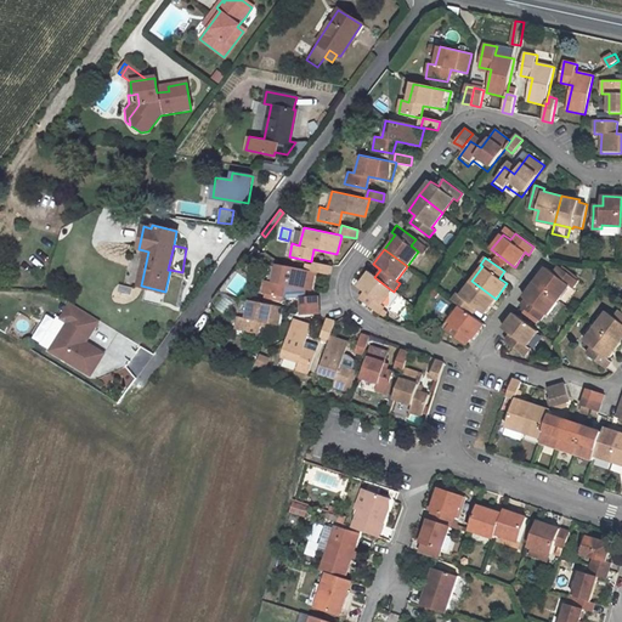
[(329,266),(314,261),(311,271),(314,271),(328,275),(329,266)]
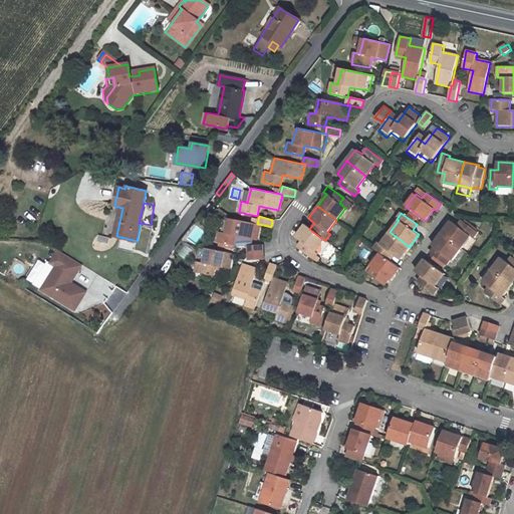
[(259,224),(257,224),(228,218),(225,233),(220,231),(217,242),(235,246),(237,235),(256,239),(259,224)]
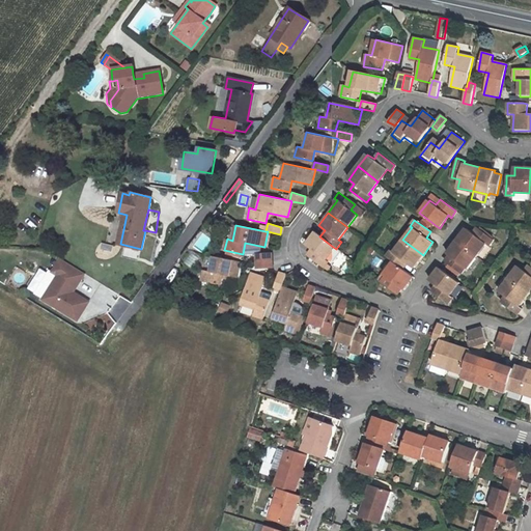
[(467,228),(456,242),(476,256),(485,244),(488,246),(494,240),(477,227),(473,233),(467,228)]
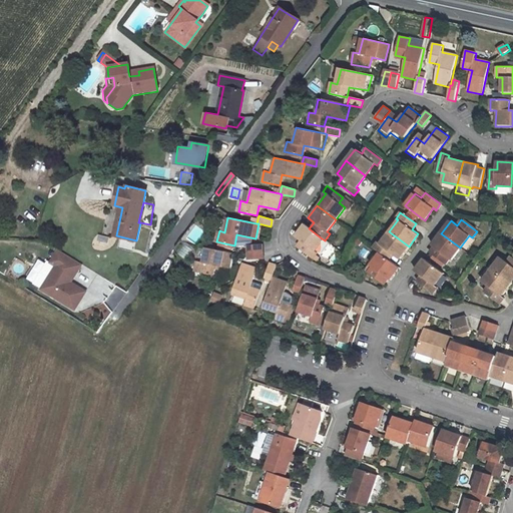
[(309,228),(303,223),(294,235),(300,240),(295,246),(311,259),(316,252),(313,250),(322,238),(309,228)]
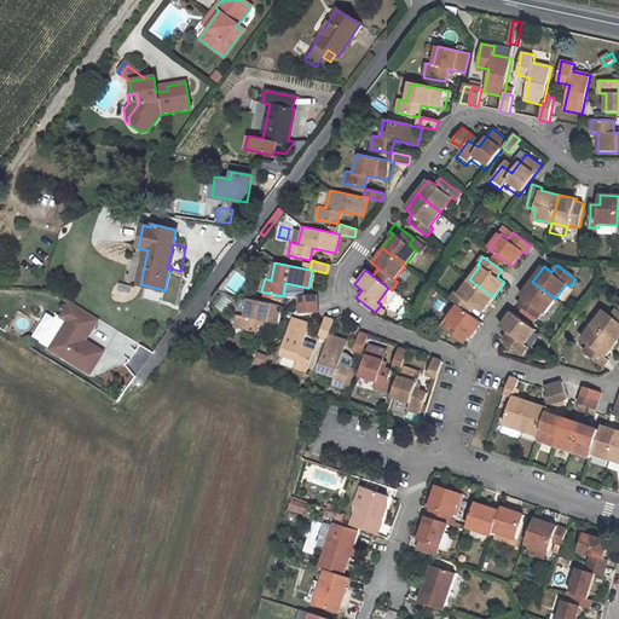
[(493,298),(469,279),(458,294),(456,291),(450,300),(458,306),(469,314),(474,307),(482,312),(493,298)]
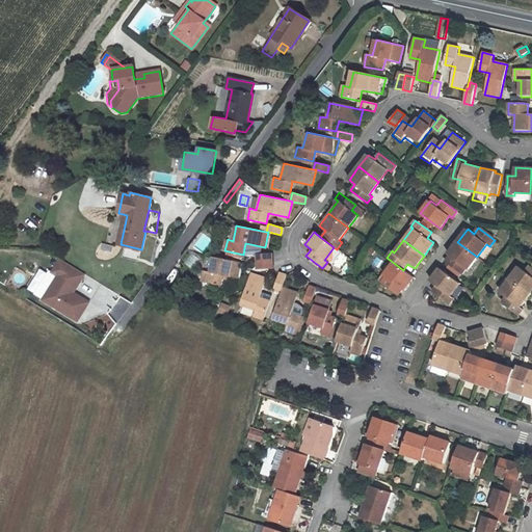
[(477,257),(457,242),(448,254),(450,256),(446,262),(461,274),(466,268),(468,270),(477,257)]
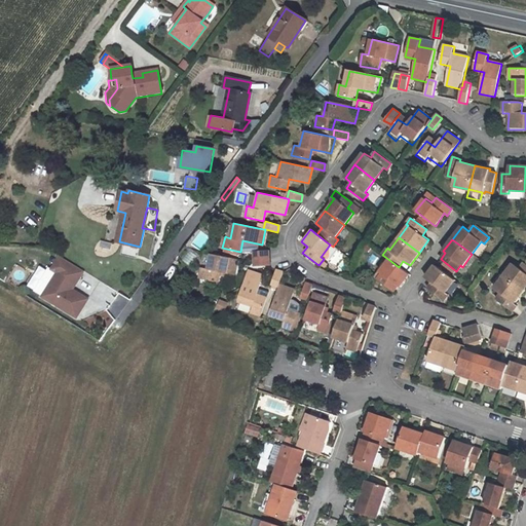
[(267,258),(267,250),(252,251),(253,259),(267,258)]
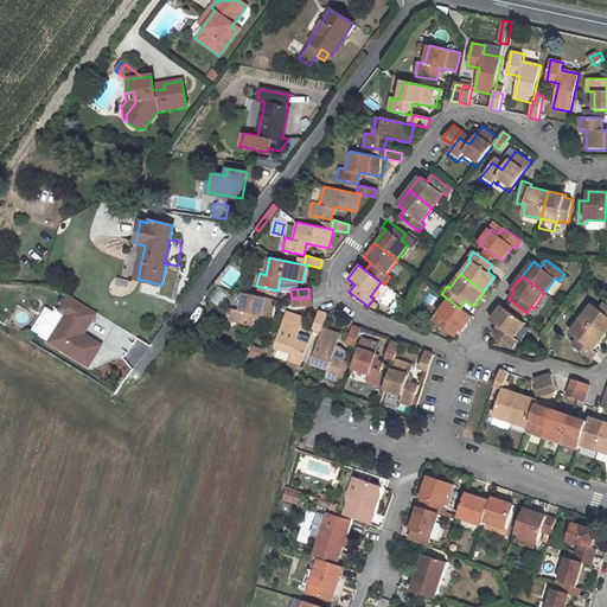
[(268,317),(273,299),(242,292),(238,310),(231,308),(228,320),(249,325),(253,313),(268,317)]
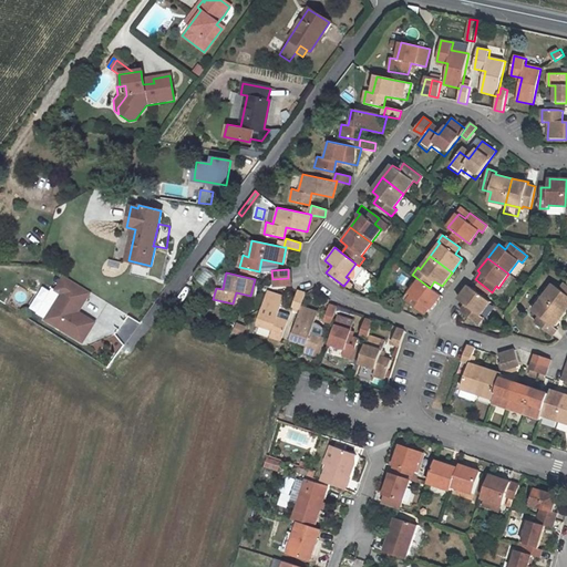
[(90,292),(64,277),(55,291),(61,295),(45,320),(82,342),(94,322),(75,311),(79,306),(82,307),(90,292)]
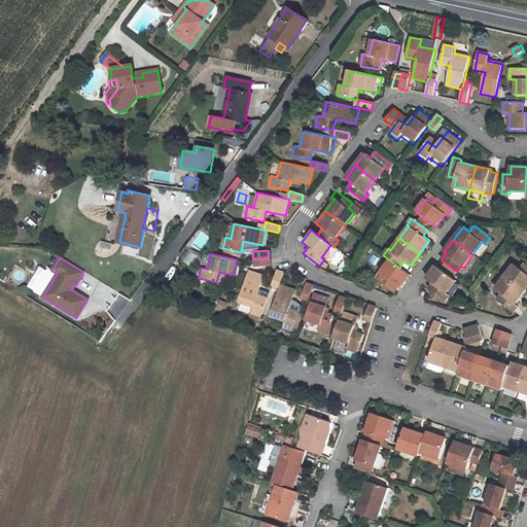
[(380,273),(382,274),(378,280),(394,292),(398,287),(399,288),(410,275),(399,268),(390,260),(380,273)]
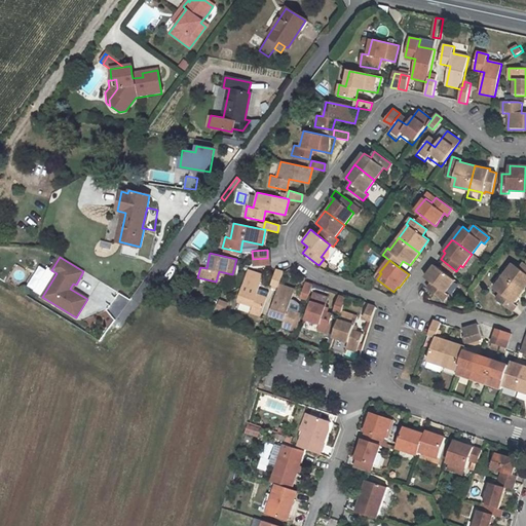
[(503,276),(523,291),(525,287),(525,263),(524,262),(519,268),(513,263),(503,276)]
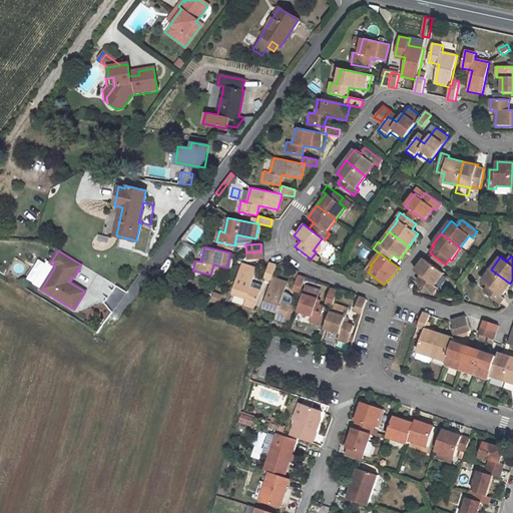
[(417,273),(412,279),(429,291),(432,285),(435,286),(444,274),(424,259),(415,271),(417,273)]
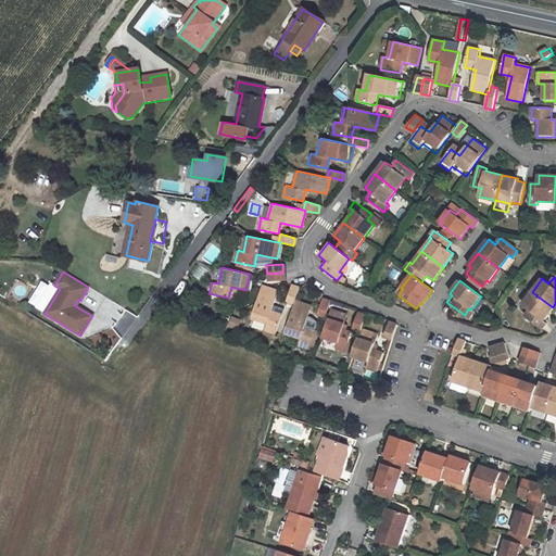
[(292,302),(293,301),(298,287),(290,285),(285,300),(292,302)]
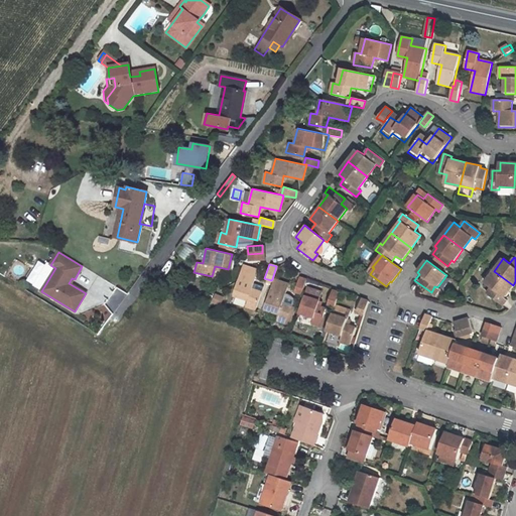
[(240,265),(235,282),(231,295),(245,300),(243,306),(254,309),(259,291),(250,288),(256,269),(242,265),(240,265)]
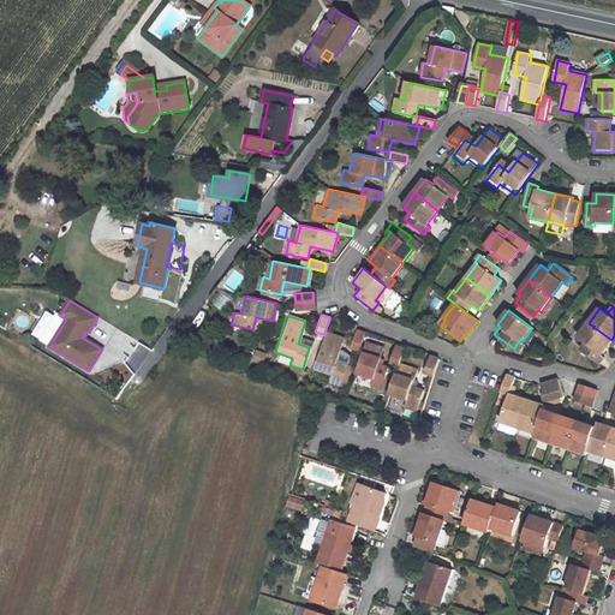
[(589,323),(578,336),(585,342),(580,350),(599,364),(604,357),(601,354),(611,340),(589,323)]
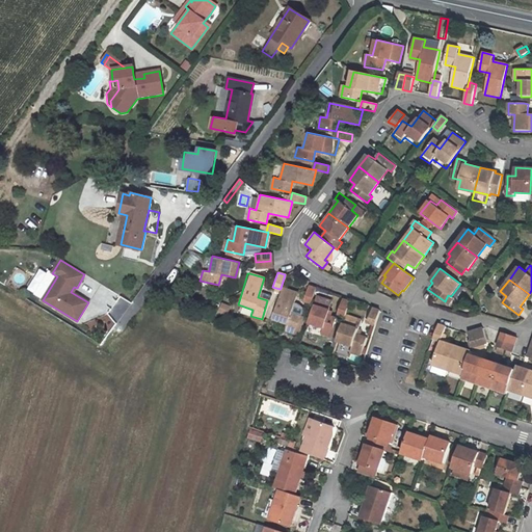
[(310,301),(312,295),(314,288),(307,285),(302,299),(310,301)]
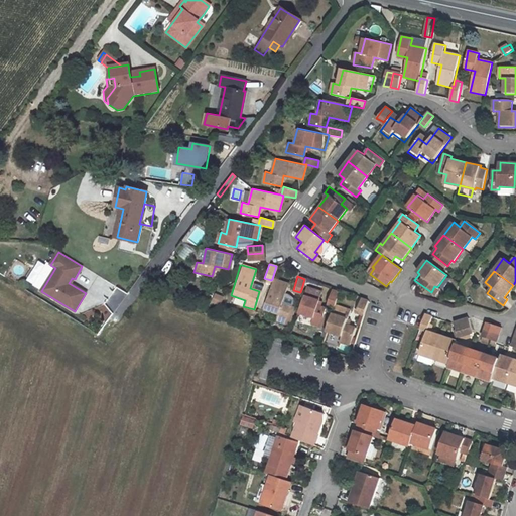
[(286,284),(278,280),(272,279),(271,280),(262,309),(276,314),(274,319),(284,324),(290,306),(281,303),(286,284)]
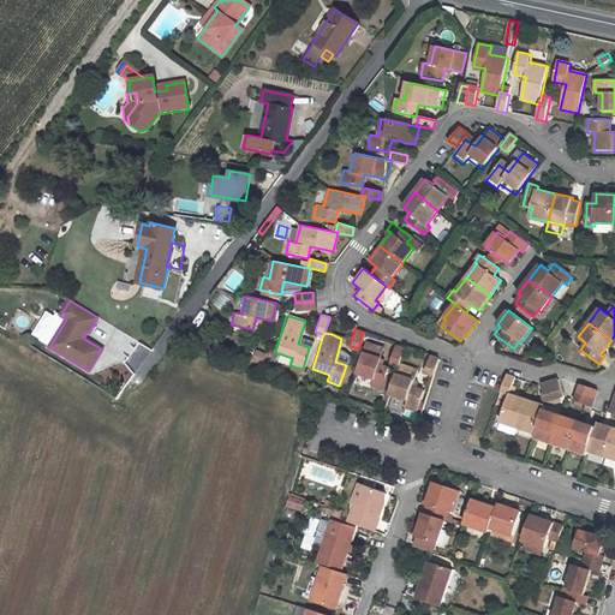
[(382,348),(375,346),(363,342),(353,371),(371,377),(369,384),(381,389),(388,368),(376,364),(382,348)]
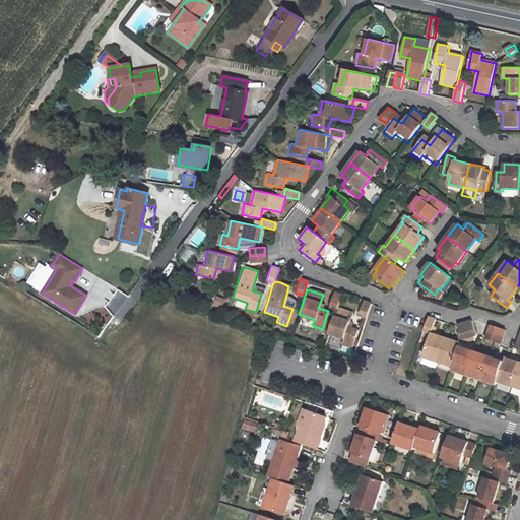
[(334,293),(330,307),(336,309),(341,295),(334,293)]
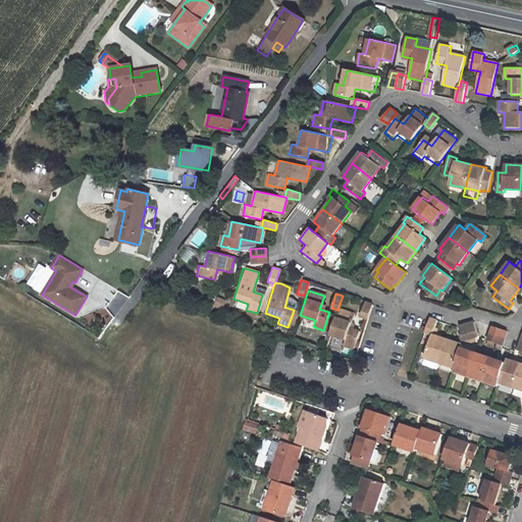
[(224,309),(228,300),(219,297),(215,306),(224,309)]
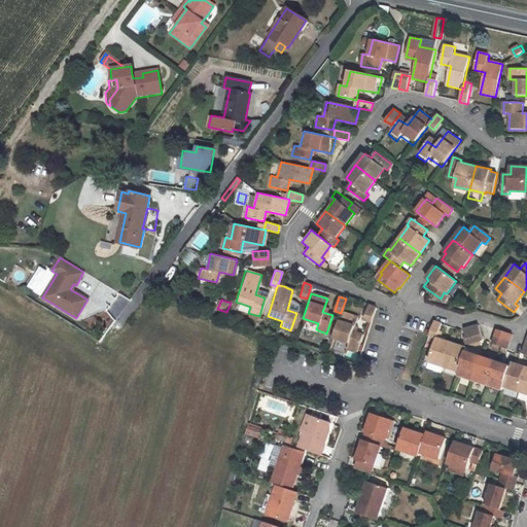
[(367,306),(363,320),(371,322),(376,309),(367,306)]
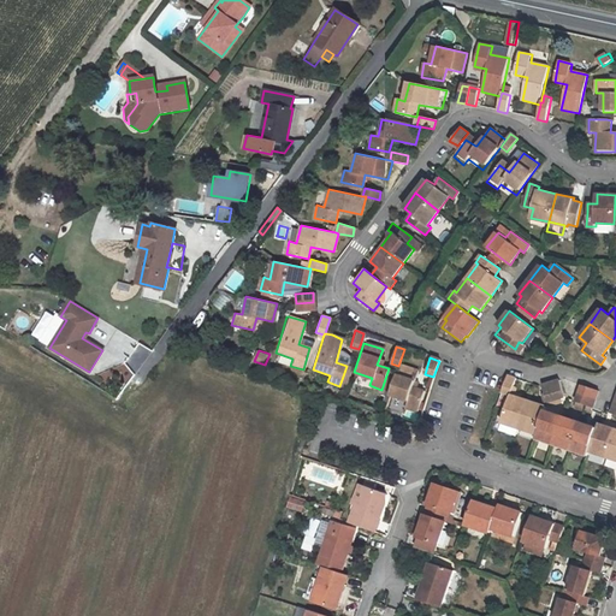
[(404,409),(416,413),(424,391),(413,388),(418,372),(398,366),(389,396),(406,402),(404,409)]
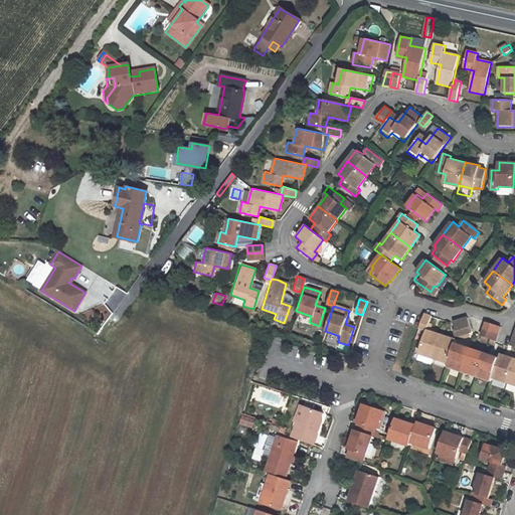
[(423,314),(418,328),(425,330),(431,316),(423,314)]
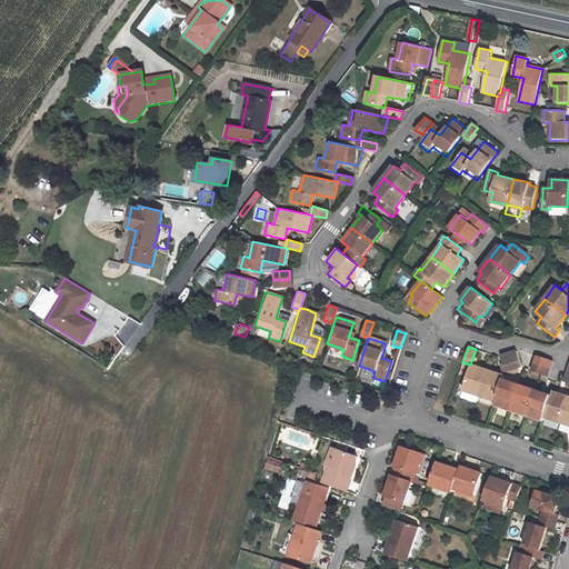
[(508,355),(512,370),(521,368),(516,351),(508,355)]
